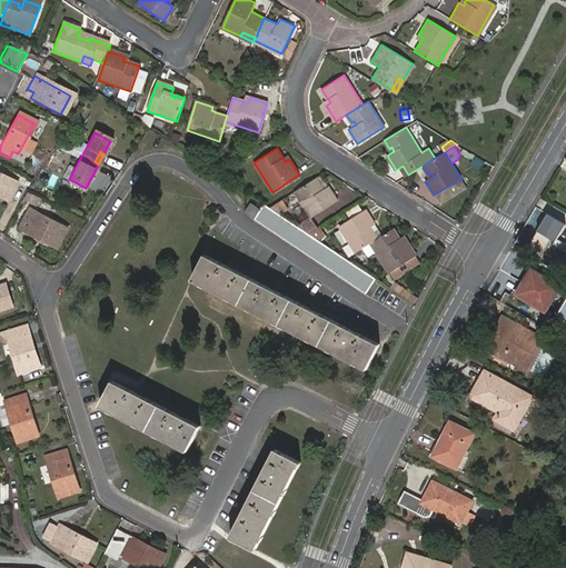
[(69,179),(73,170),(67,167),(60,178),(68,181),(69,179)]
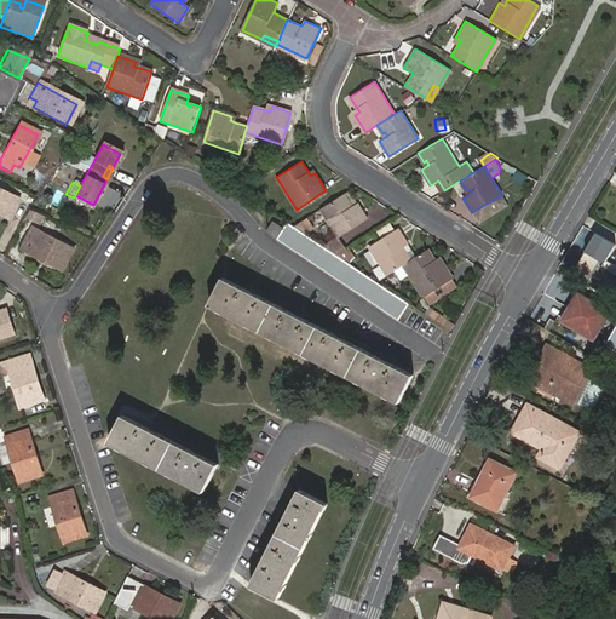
[(358,201),(350,189),(346,193),(351,201),(353,205),(358,201)]
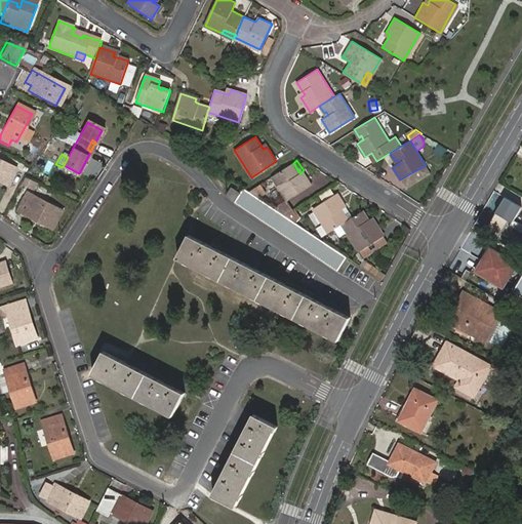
[(0,183),(3,185),(11,168),(0,161),(0,183)]
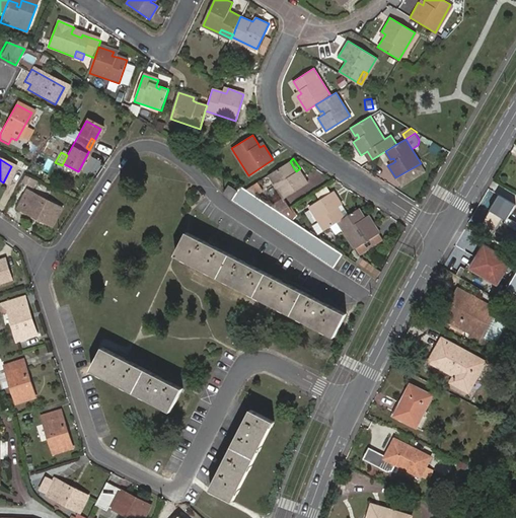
[(290,161),(271,173),(286,197),(308,182),(300,168),(296,171),(294,173),(292,170),(294,168),(290,161)]
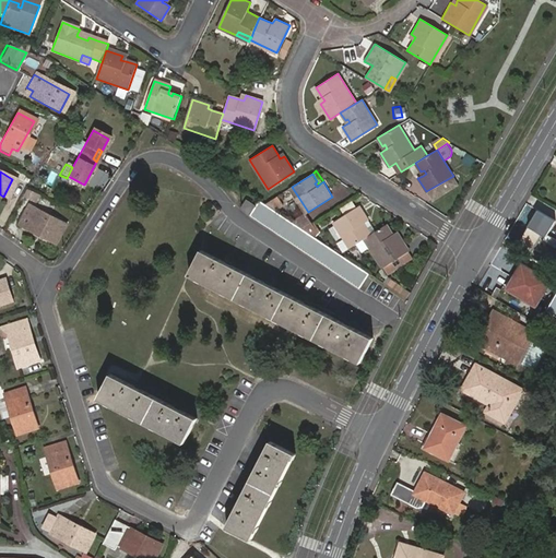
[(20,196),(33,201),(36,193),(23,188),(20,196)]
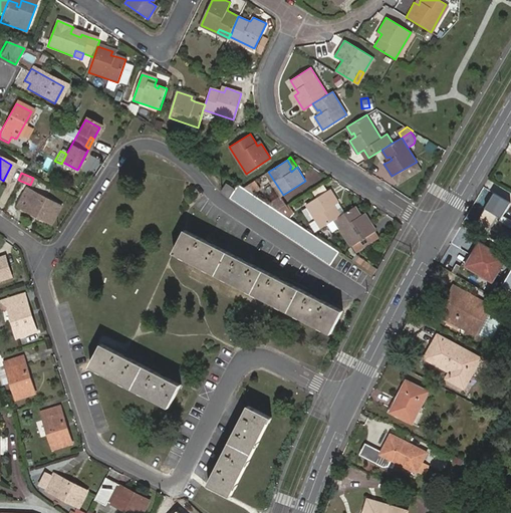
[(254,181),(242,189),(249,194),(259,188),(254,181)]
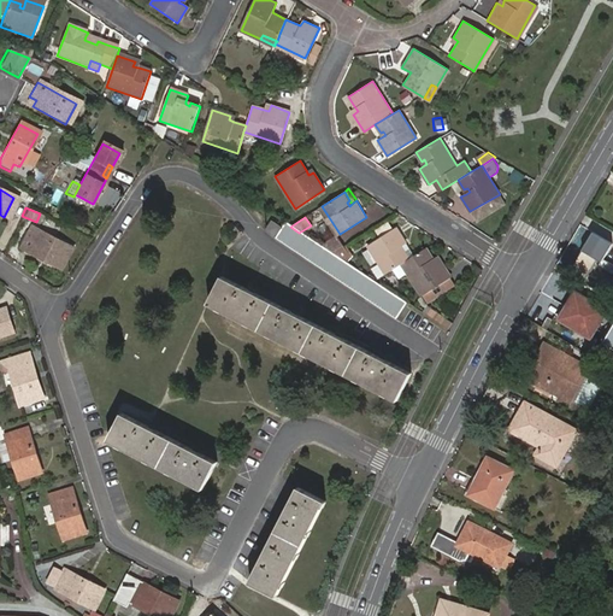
[(270,222),(263,232),(273,239),(280,228),(270,222)]
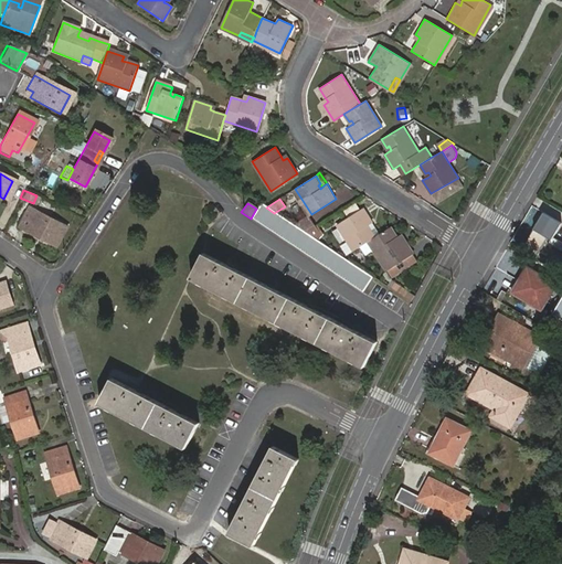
[(266,208),(260,203),(256,209),(251,219),(362,293),(363,290),(371,278),(313,238),(304,233),(294,226),(274,213),(266,208)]
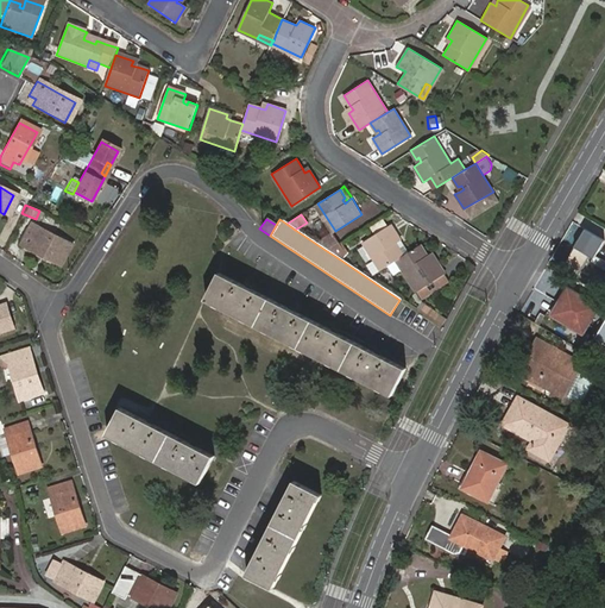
[(365,240),(383,269),(398,258),(405,254),(399,245),(396,248),(394,243),(397,240),(402,237),(392,221),(365,240)]
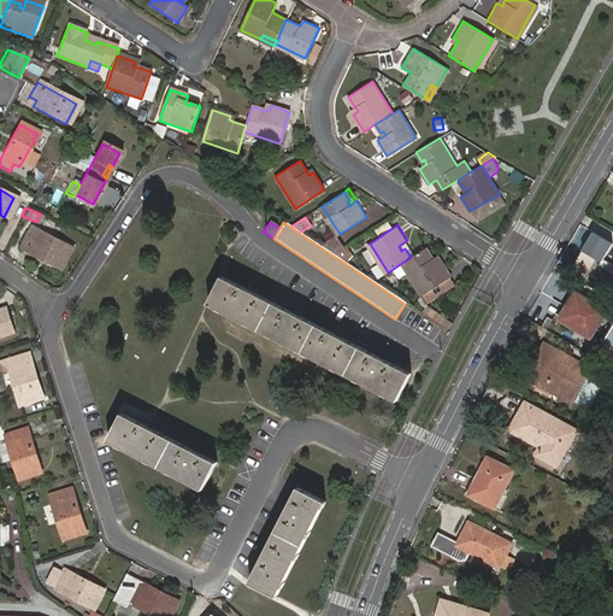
[(583,229),(564,273),(579,280),(590,256),(599,259),(608,240),(583,229)]
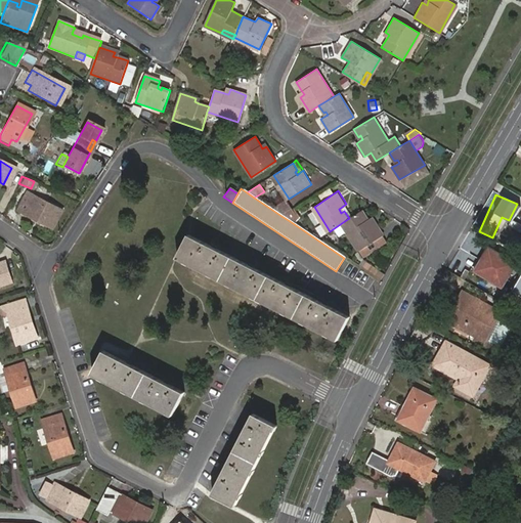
[(19,199),(13,210),(47,228),(56,211),(28,195),(25,201),(19,199)]
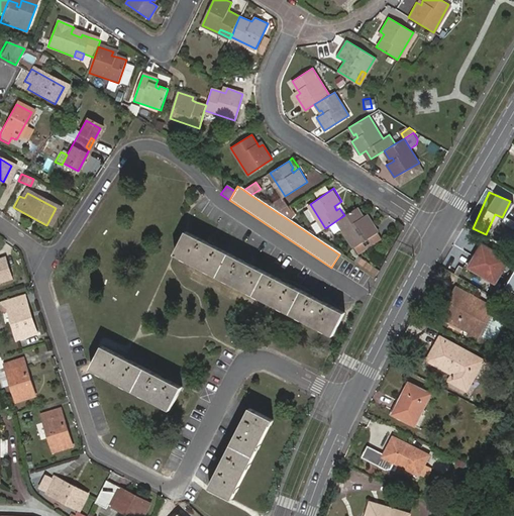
[(282,198),(269,207),(278,213),(287,206),(282,198)]
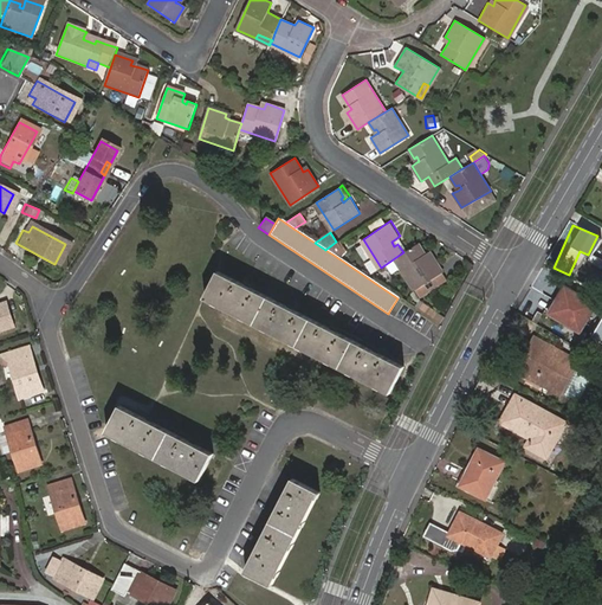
[(325,250),(335,256),(343,251),(336,242),(325,250)]
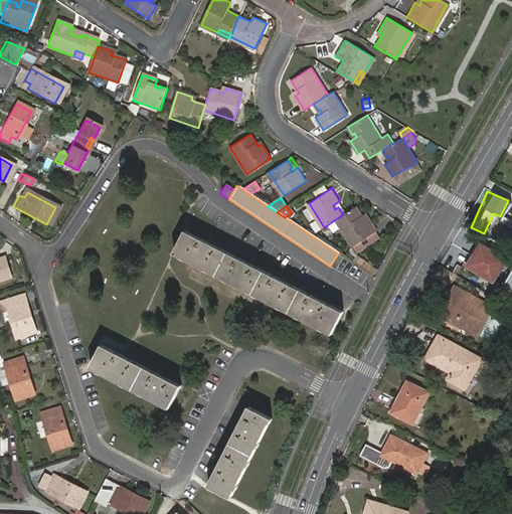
[(362,214),(357,205),(343,214),(337,218),(353,244),(378,228),(369,215),(365,218),(362,214)]
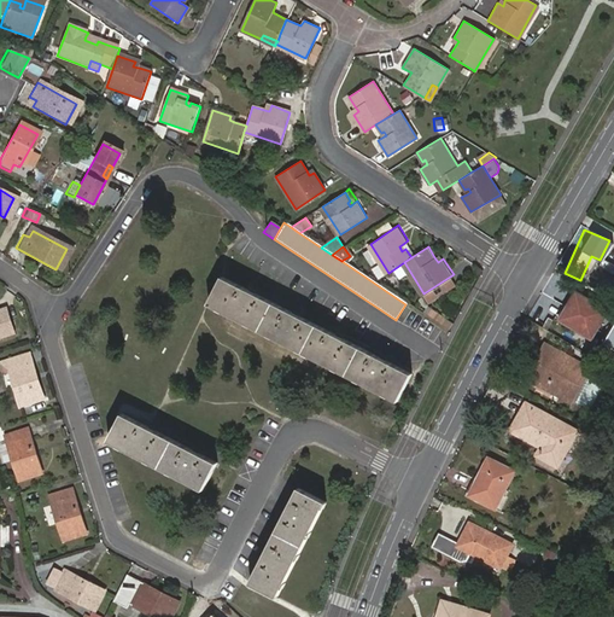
[(204,303),(395,401),(407,374),(218,277),(204,303)]
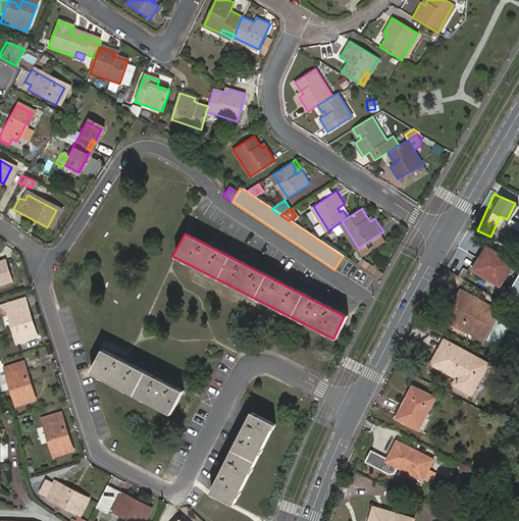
[(485,245),(471,269),(499,284),(513,261),(485,245)]
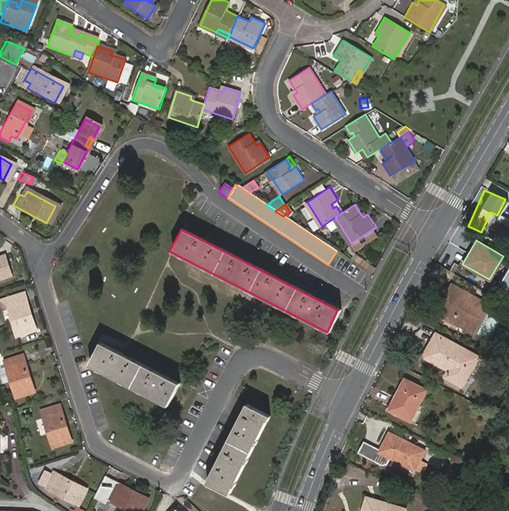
[(351,261),(367,272),(370,267),(354,256),(351,261)]
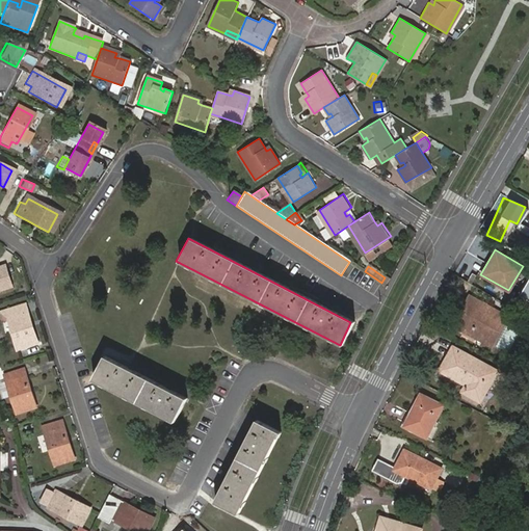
[(470,296),(454,324),(491,345),(506,317),(470,296)]
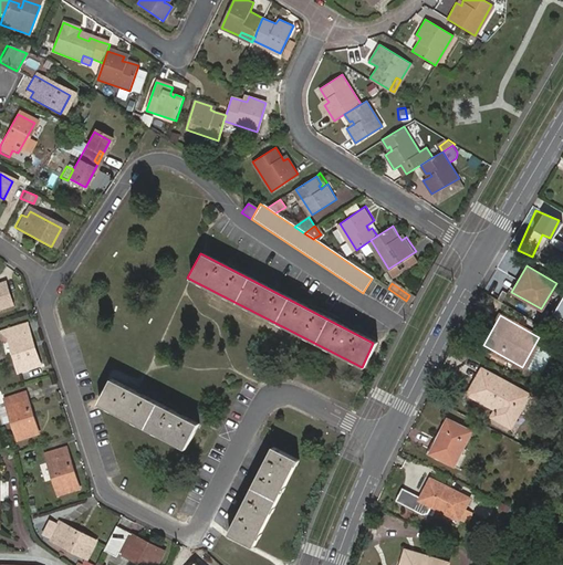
[(3,337),(13,372),(34,364),(21,324),(8,328),(10,336),(3,337)]
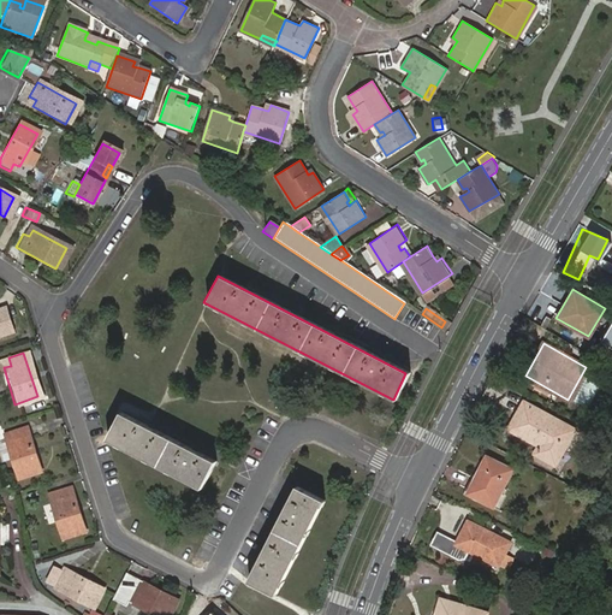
[(506,429),(536,445),(533,454),(552,465),(571,431),(522,402),(506,429)]
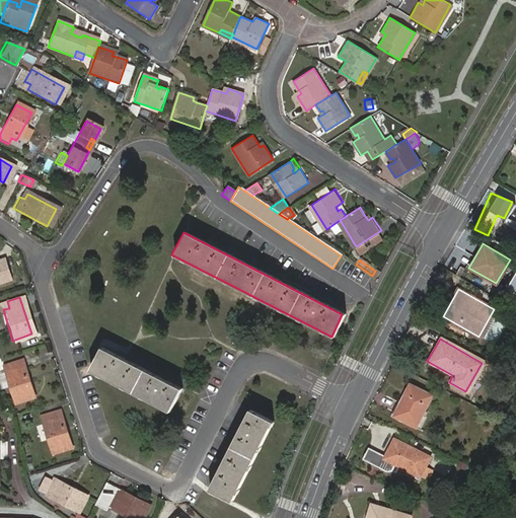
[(87,371),(166,412),(177,389),(99,349),(87,371)]
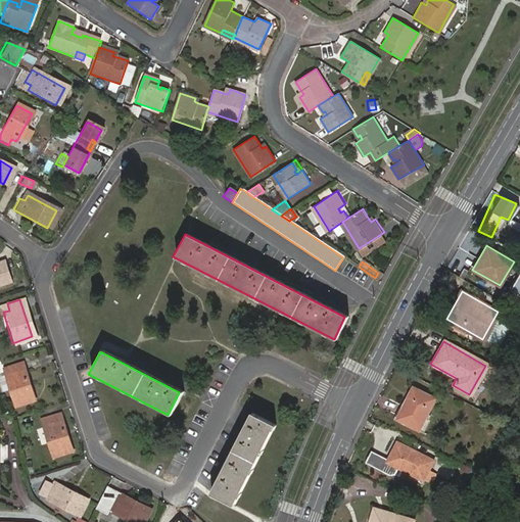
[(1,368),(9,396),(14,404),(14,406),(32,400),(19,362),(1,368)]
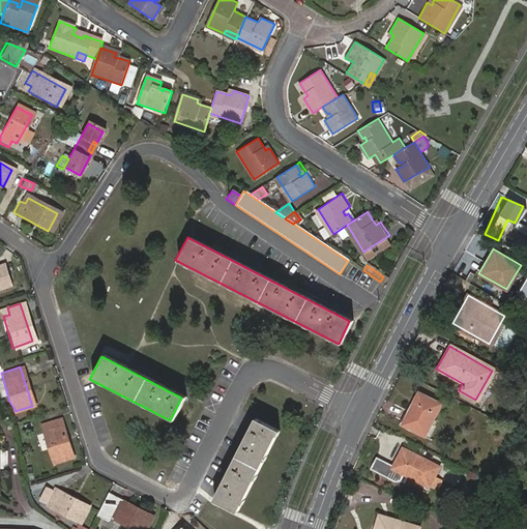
[(417,392),(402,423),(422,435),(438,404),(417,392)]
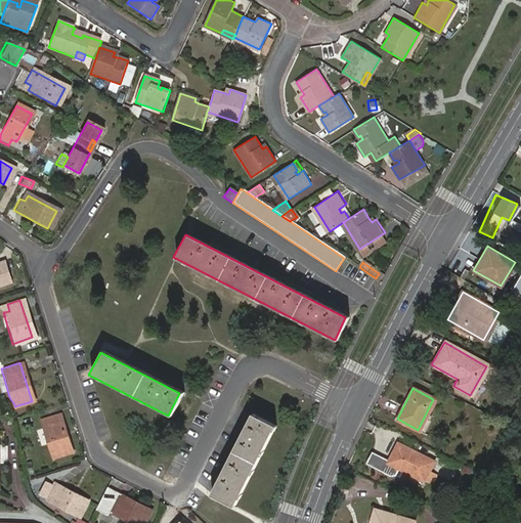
[(253,410),(210,491),(233,503),(275,423),(253,410)]
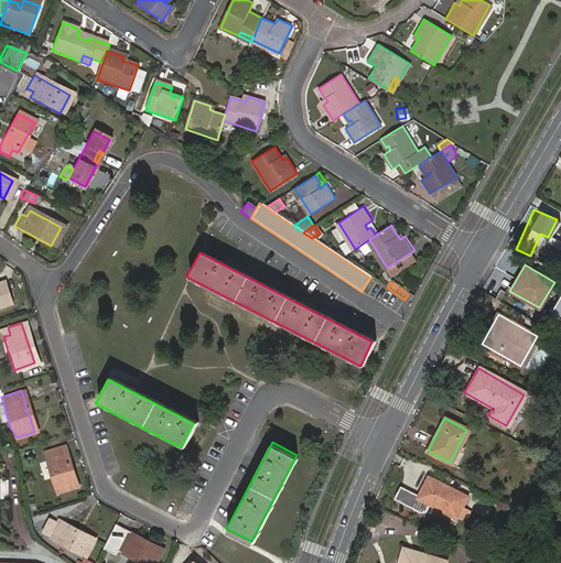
[(39,452),(52,493),(73,486),(60,446),(45,450),(39,452)]
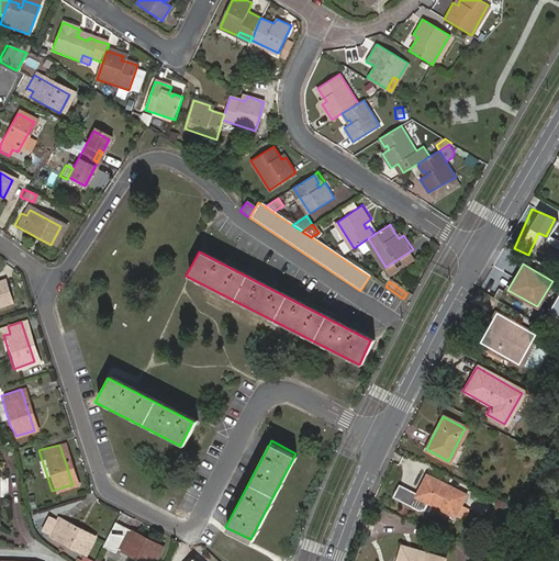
[(406,494),(409,490),(395,483),(389,497),(416,511),(421,508),(424,502),(453,515),(455,512),(464,516),(468,506),(459,503),(465,492),(424,473),(414,492),(412,496),(406,494)]
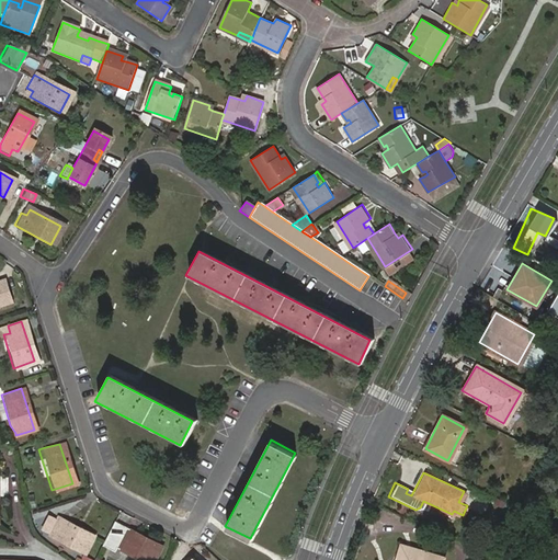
[(48,528),(55,532),(53,538),(81,552),(90,536),(55,517),(53,521),(45,517),(38,529),(46,534),(48,528)]
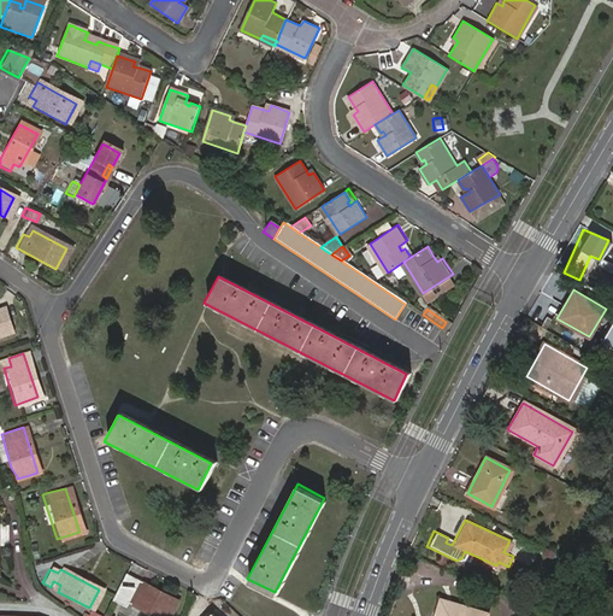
[(133,598),(129,604),(151,615),(164,615),(172,600),(133,580),(125,593),(133,598)]
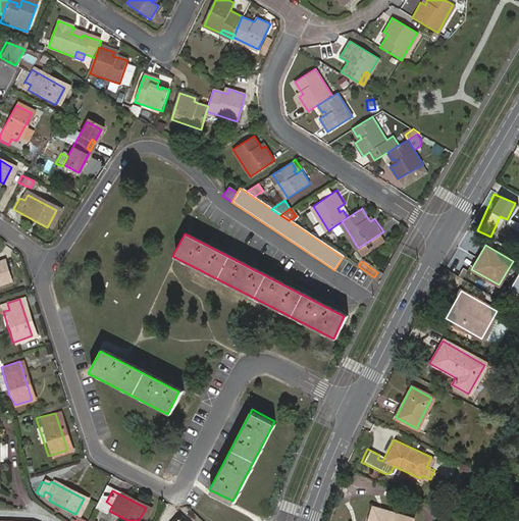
[(414,520),(415,520),(376,509),(372,520),(414,520)]
